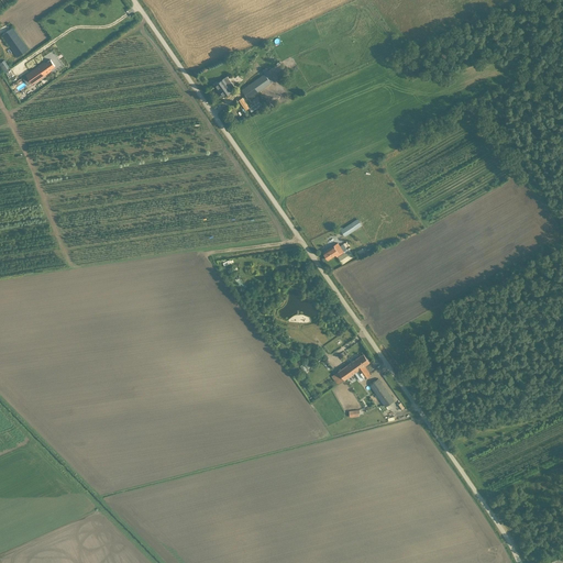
[(0,0),(0,9),(12,0),(0,0)]
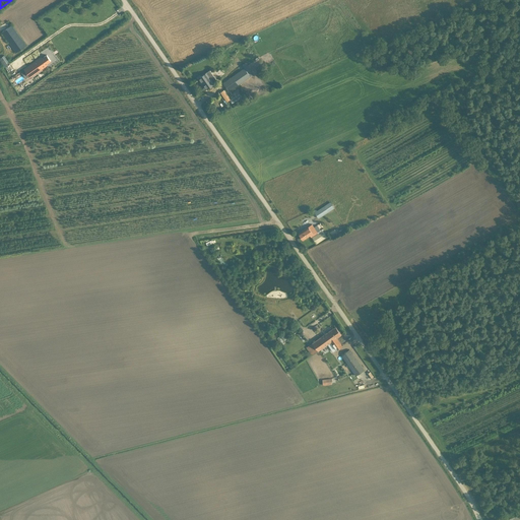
[(2,33),(16,53),(26,46),(12,25),(2,33)]
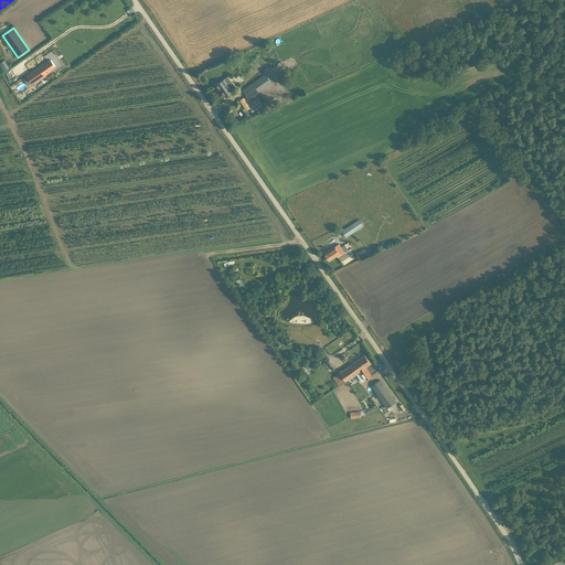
[(6,59),(0,61),(0,63),(4,73),(10,70),(6,59)]
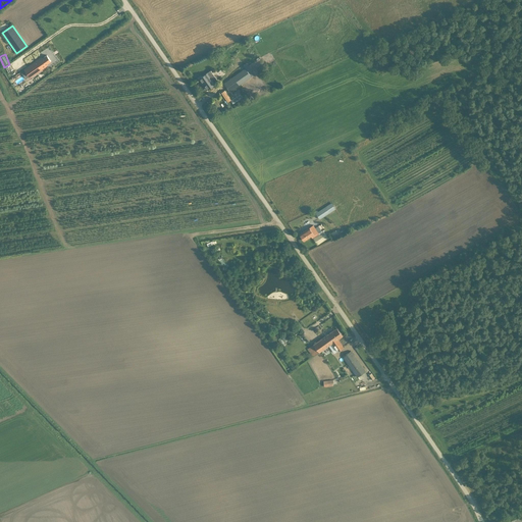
[(30,77),(43,68),(47,65),(47,64),(51,60),(47,55),(42,58),(42,57),(23,68),(30,77)]
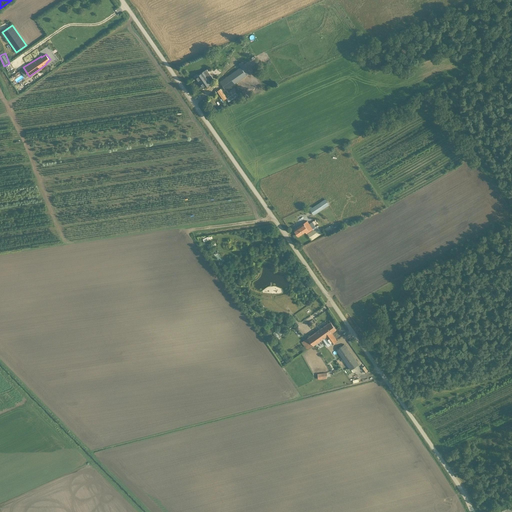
[(226,89),(228,88),(231,91),(235,88),(233,84),(246,75),(241,67),(235,60),(231,63),(236,70),(220,81),(226,89)]
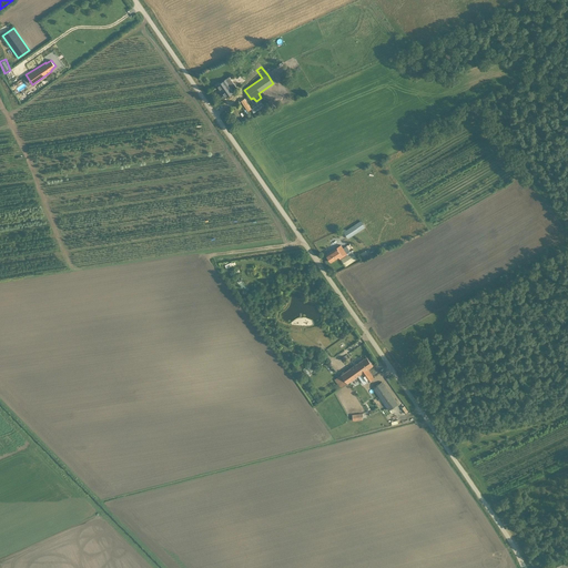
[(234,91),(225,79),(219,84),(223,91),(222,92),(225,97),(234,91)]
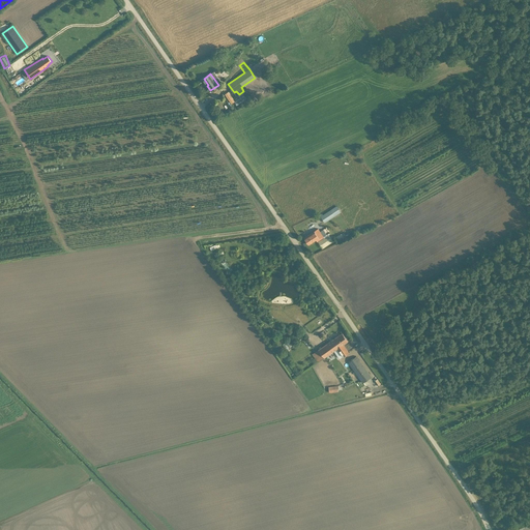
[(231,104),(235,101),(229,91),(225,93),(231,104)]
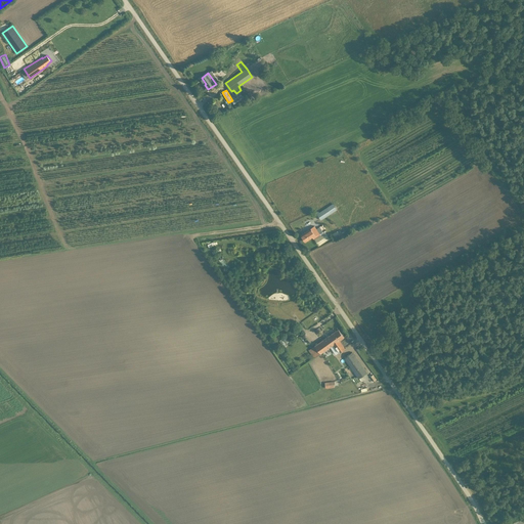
[(233,95),(230,97),(234,102),(244,97),(242,94),(234,98),(233,95)]
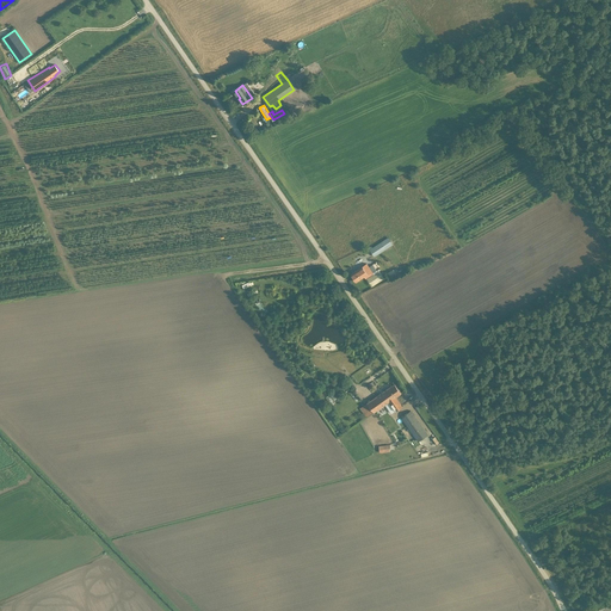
[(370,250),(375,257),(393,245),(388,238),(370,250)]
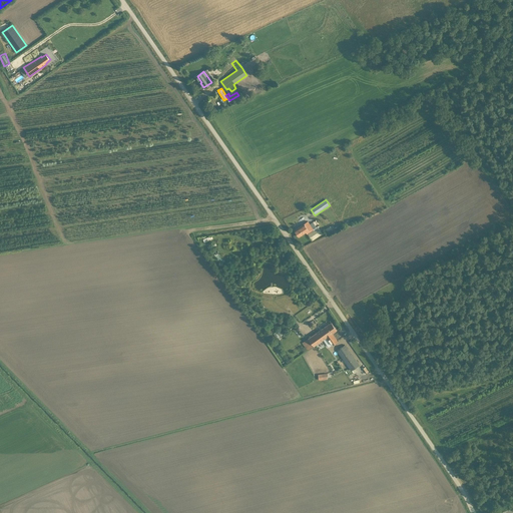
[(307,233),(311,230),(314,229),(308,220),(299,227),(295,229),(299,236),(306,231),(307,233)]
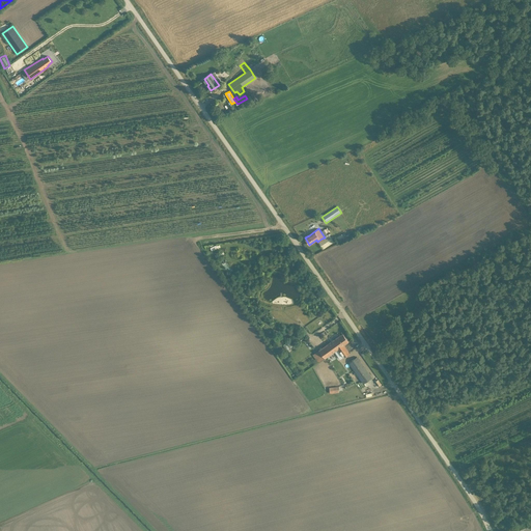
[(318,242),(324,249),(334,242),(329,235),(318,242)]
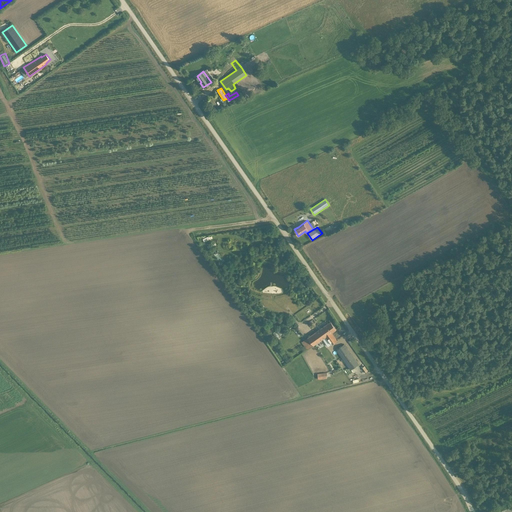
[(304,341),(302,342),(307,349),(307,350),(309,348),(312,346),(314,345),(320,341),(317,336),(325,330),(326,332),(328,331),(328,332),(329,331),(330,331),(331,333),(331,332),(336,329),(331,322),(327,324),(318,331),(306,339),(304,340),(304,341)]
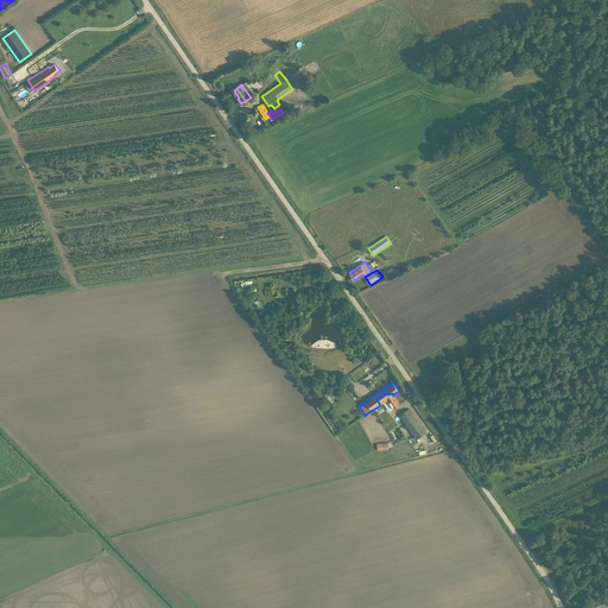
[(386,392),(377,399),(380,405),(387,399),(393,409),(396,407),(400,404),(394,397),(393,394),(393,396),(392,393),(391,393),(390,394),(390,393),(387,394),(386,392)]
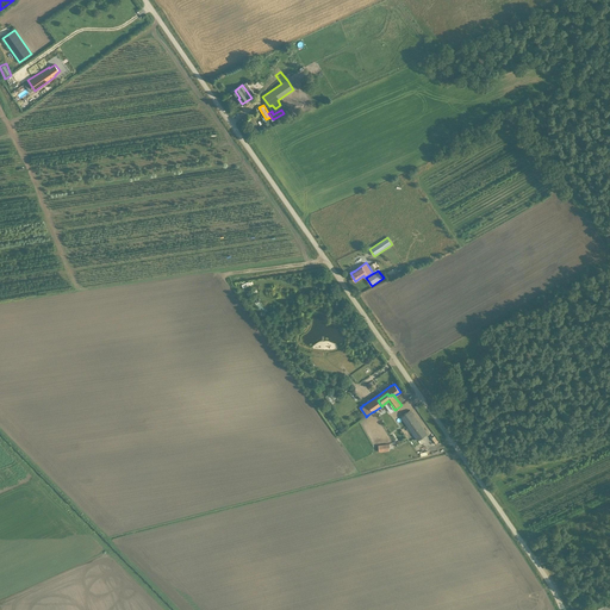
[(418,441),(423,437),(428,434),(410,410),(400,417),(418,441)]
